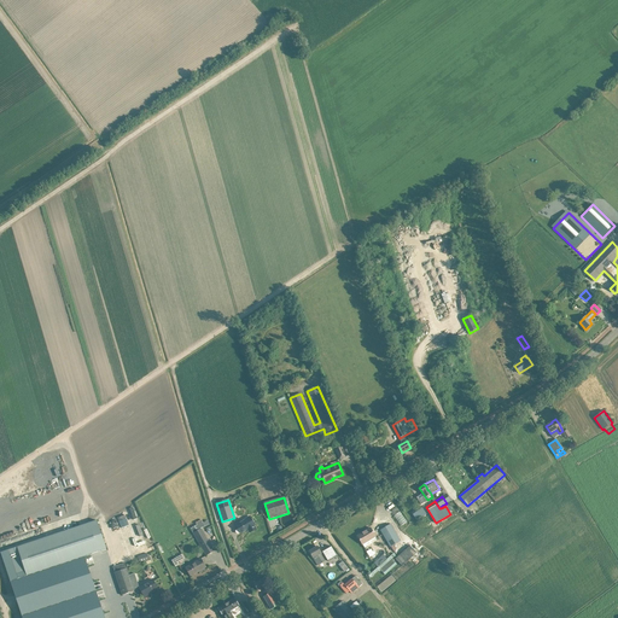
[(412,513),(418,520),(426,514),(421,506),(412,513)]
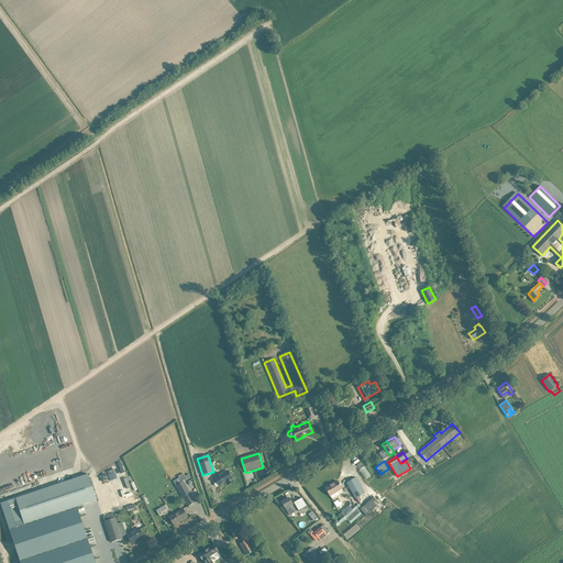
[(216,483),(214,485),(216,486),(217,486),(219,485),(220,486),(225,483),(228,485),(233,482),(232,478),(229,474),(228,471),(216,478),(217,482),(216,483)]
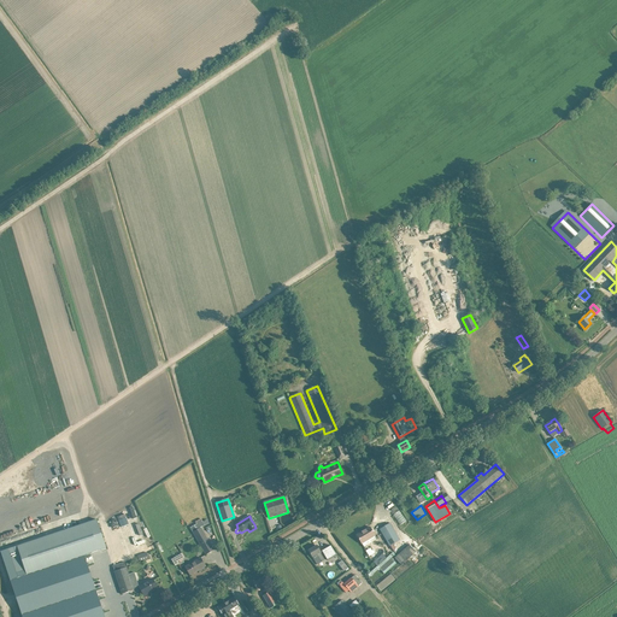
[(205,526),(201,518),(195,522),(197,524),(191,528),(206,556),(215,551),(201,528),(205,526)]
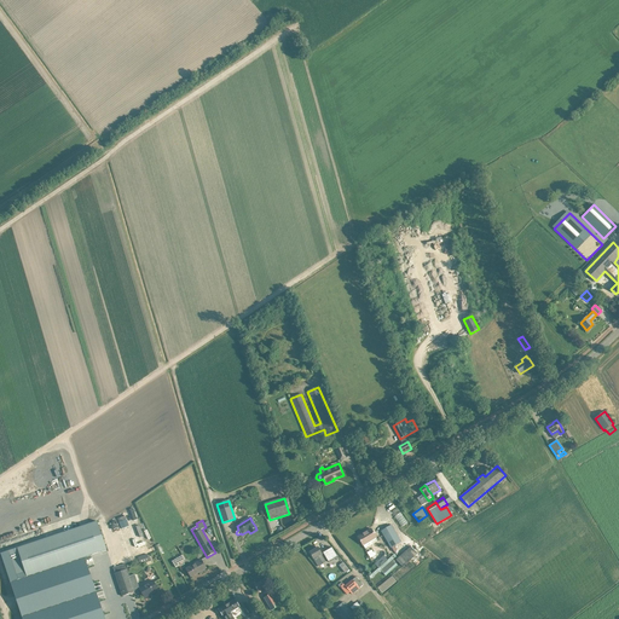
[(9,551),(0,554),(22,618),(105,618),(85,557),(106,550),(100,532),(97,521),(93,522),(82,526),(17,548),(9,551)]
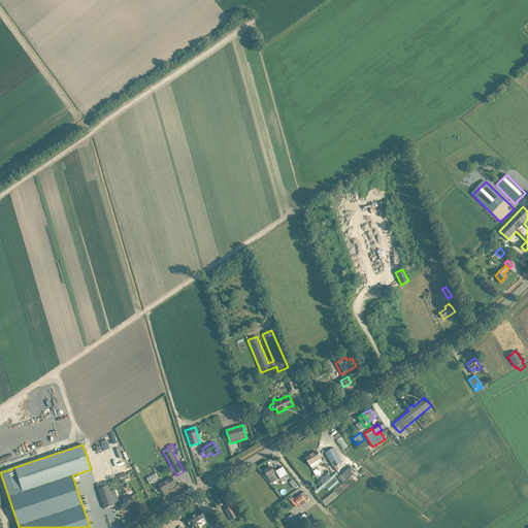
[(333,467),(342,462),(334,448),(325,453),(333,467)]
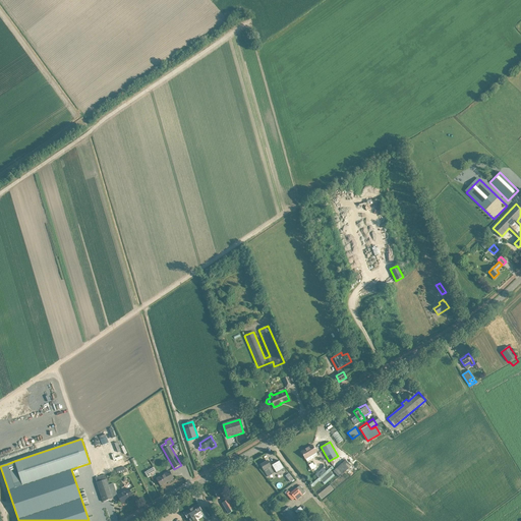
[(307,462),(319,456),(312,445),(301,452),(307,462)]
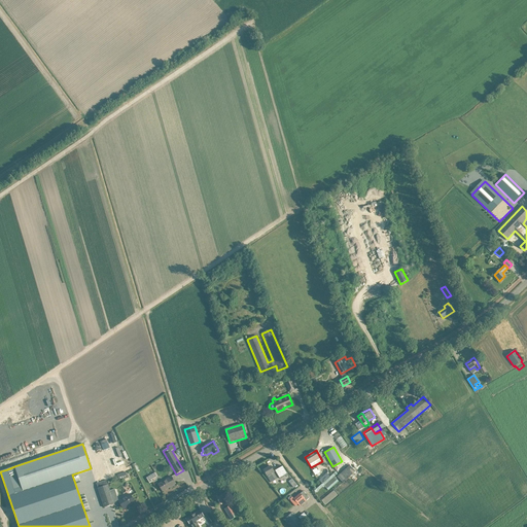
[(338,477),(343,483),(355,471),(350,465),(338,477)]
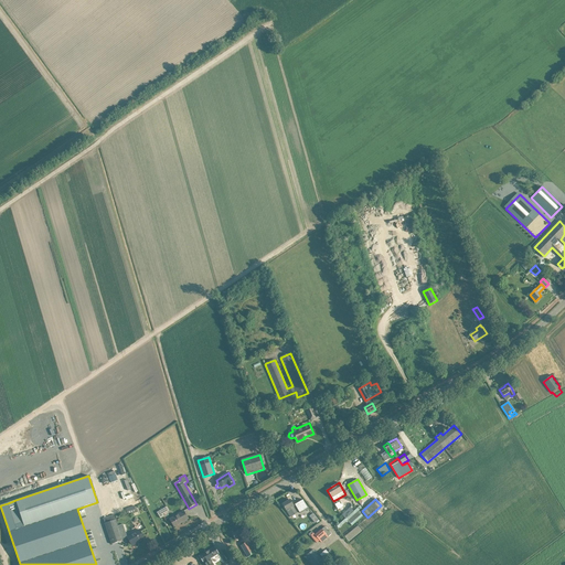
[(290,500),(283,504),(286,509),(286,510),(290,516),(295,514),(299,511),(300,513),(308,509),(302,500),(295,504),(294,505),(290,500)]
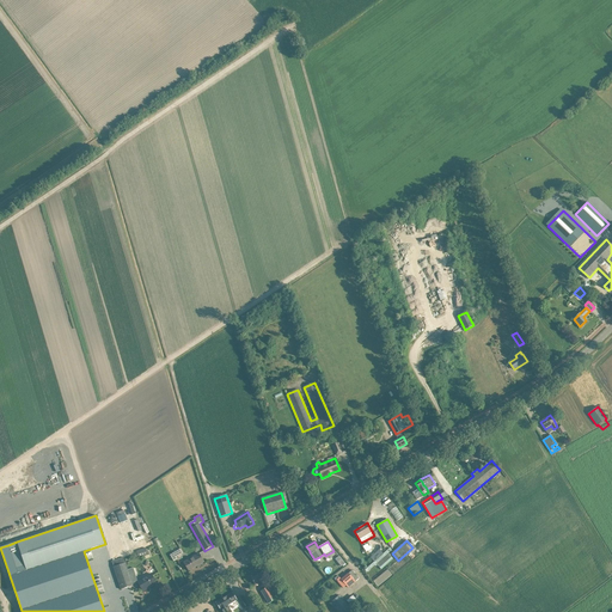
[(147,555),(146,548),(136,551),(138,558),(147,555)]
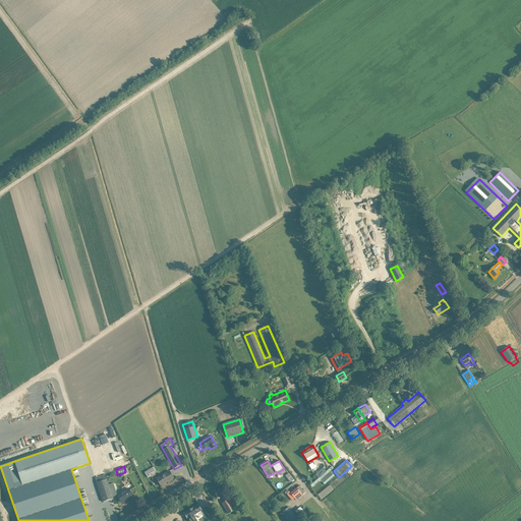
[(310,485),(312,487),(321,480),(325,484),(335,476),(331,471),(334,468),(332,466),(310,485)]
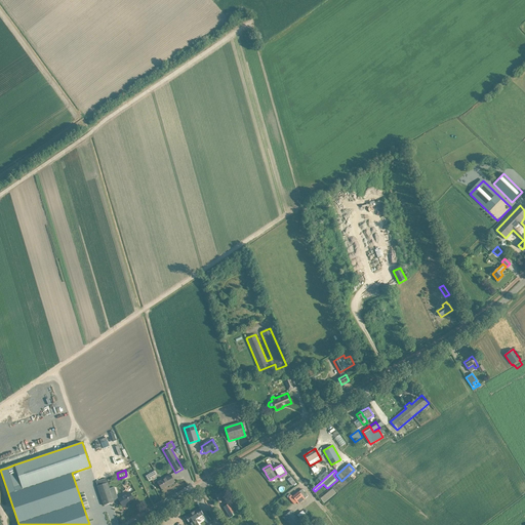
[(326,471),(318,478),(321,482),(329,475),(326,471)]
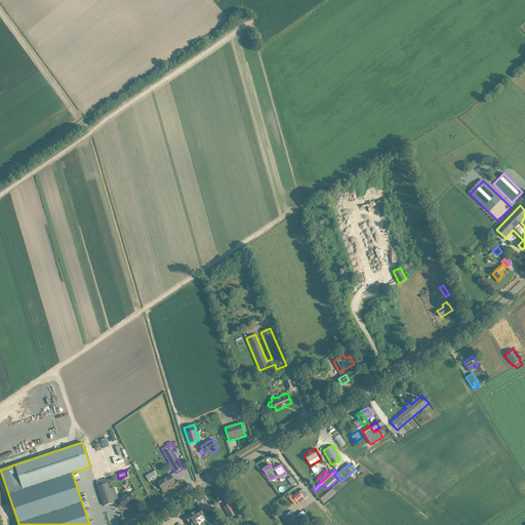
[(158,482),(162,489),(175,482),(170,475),(158,482)]
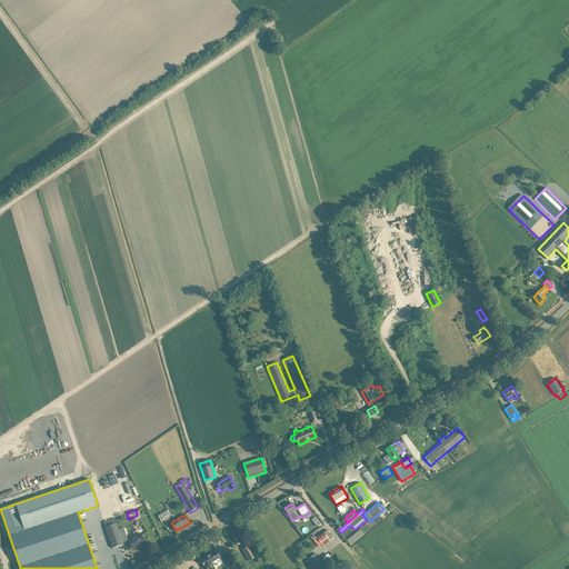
[(123,545),(121,539),(115,519),(103,522),(112,548),(123,545)]
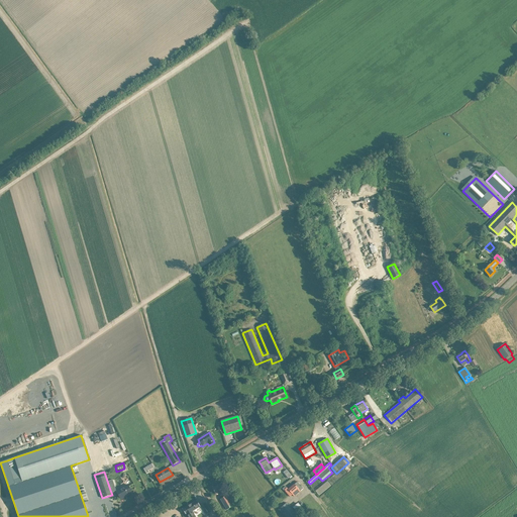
[(242,483),(248,479),(251,485),(254,483),(247,472),(244,474),(244,473),(238,476),(239,479),(237,481),(239,485),(237,486),(239,489),(244,486),(242,483)]
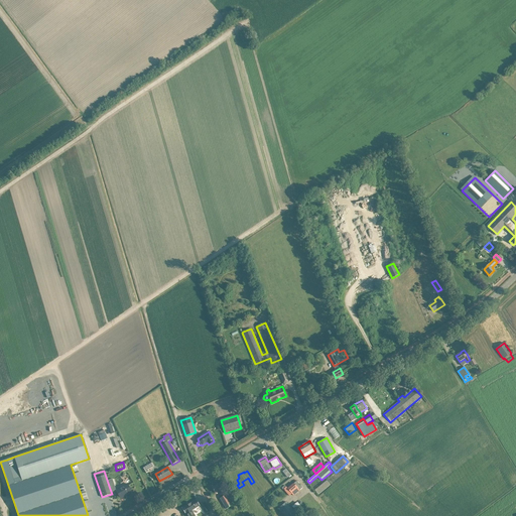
[(318,488),(323,493),(335,484),(331,479),(318,488)]
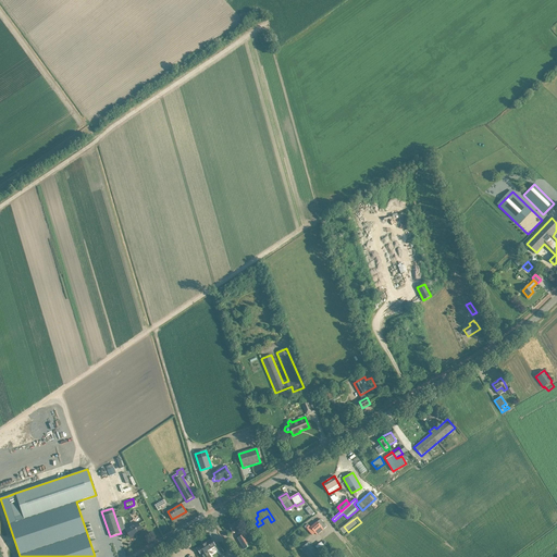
[(326,527),(321,519),(311,528),(308,523),(304,527),(306,529),(306,528),(312,535),(314,532),(317,534),(326,527)]
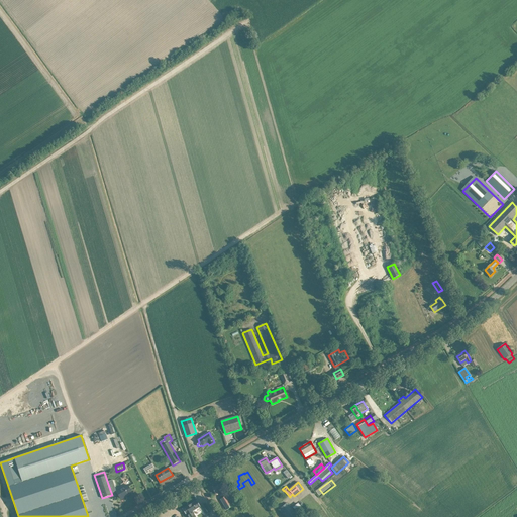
[(92,505),(101,502),(96,485),(86,489),(92,505)]
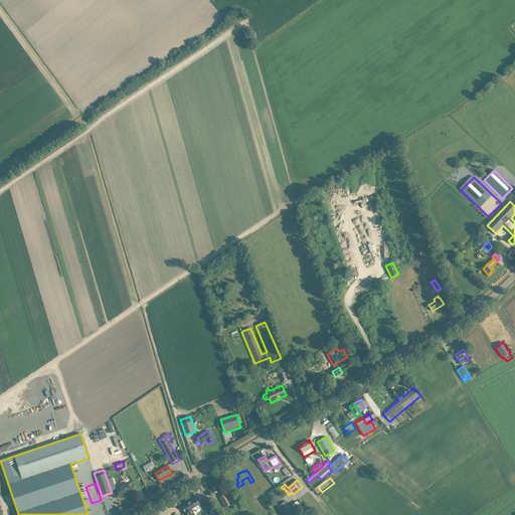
[(124,494),(131,490),(127,483),(116,490),(120,497),(125,495),(124,494)]
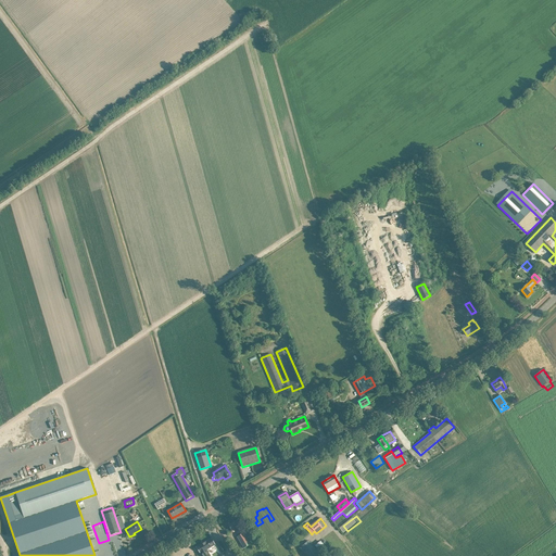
[(237,532),(241,530),(239,527),(236,521),(228,526),(231,531),(236,529),(237,532)]
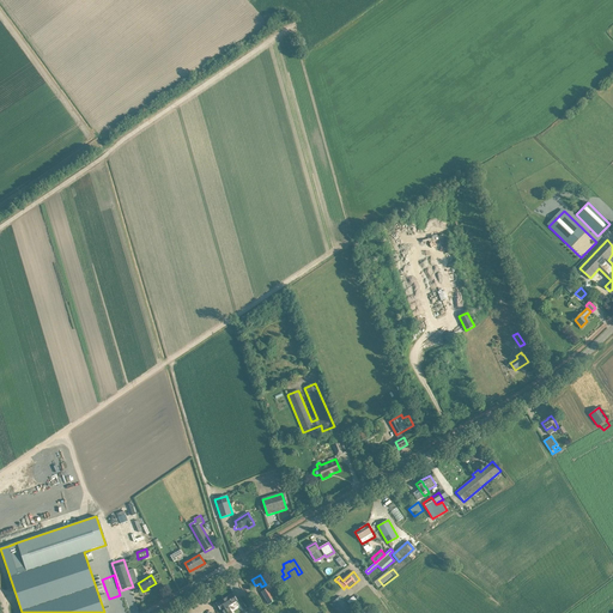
[(268,588),(261,592),(268,605),(275,601),(268,588)]
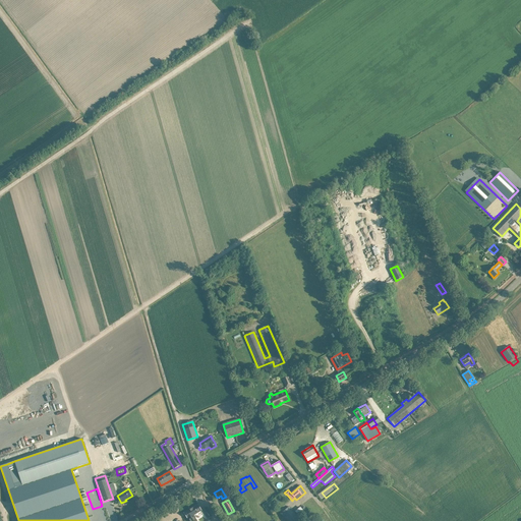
[(190,510),(184,513),(188,520),(196,520),(197,520),(193,515),(201,510),(200,509),(198,505),(190,510)]
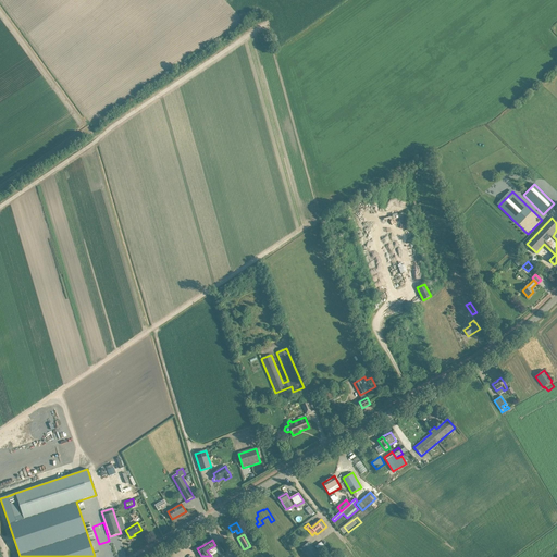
[(308,556),(322,556),(309,541),(300,548),(308,556)]
